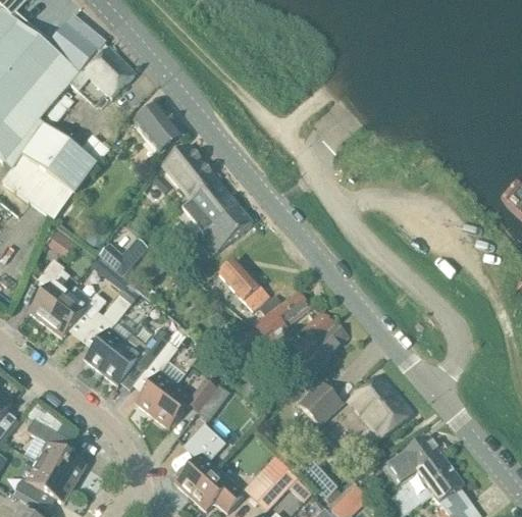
[(0,0),(0,158),(11,167),(1,179),(53,221),(110,149),(91,134),(80,150),(51,130),(74,100),(64,92),(70,84),(95,107),(100,102),(79,81),(88,71),(84,68),(82,70),(50,42),(51,41),(15,11),(25,0),(0,0)]
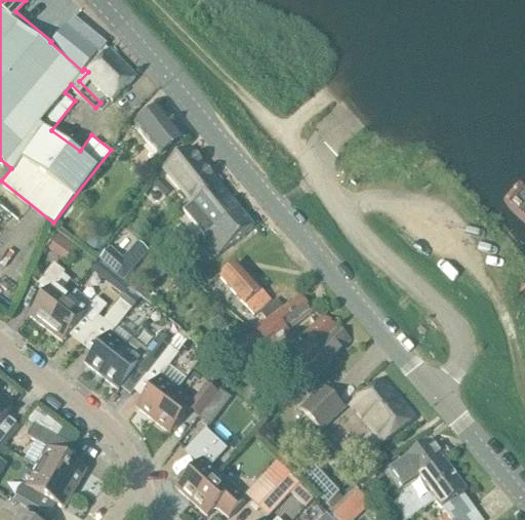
[(51,41),(50,42),(82,71),(84,69),(105,42),(106,41),(74,14),(51,41)]
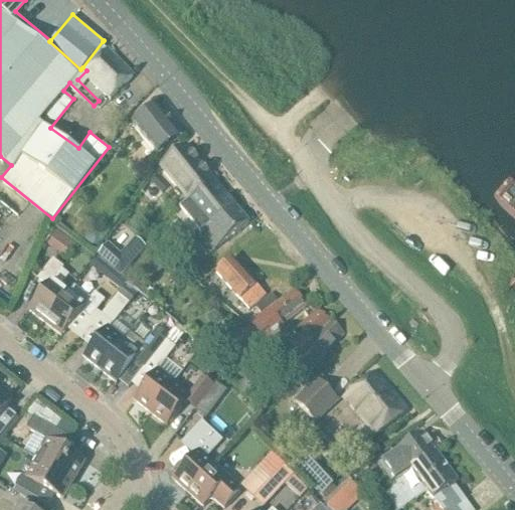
[(77,79),(99,101),(108,93),(110,96),(133,72),(103,41),(82,67),(87,70),(77,79)]
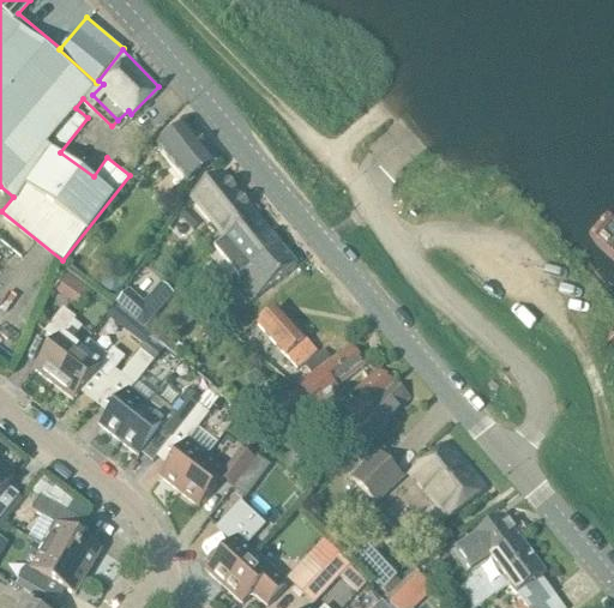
[(158,144),(188,181),(216,158),(186,121),(158,144)]
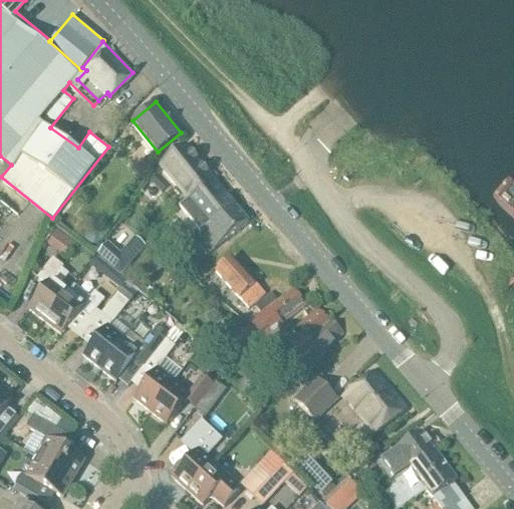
[(161,163),(189,198),(190,199),(215,178),(186,143),(161,163)]
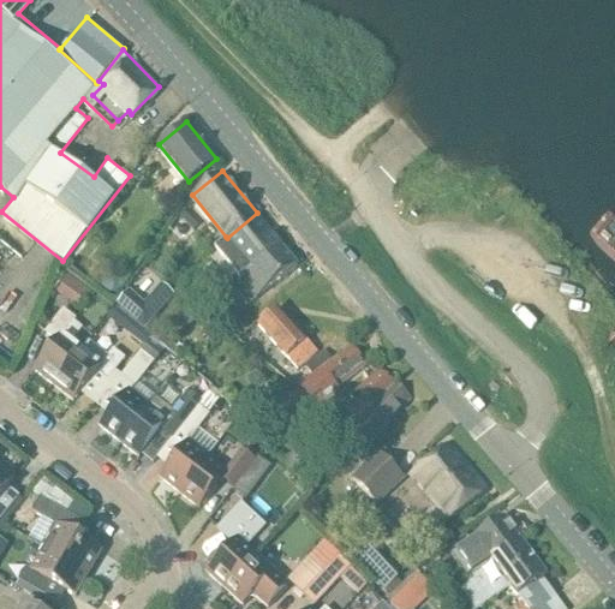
[(226,237),(215,246),(239,276),(281,243),(257,213),(227,238),(226,237)]
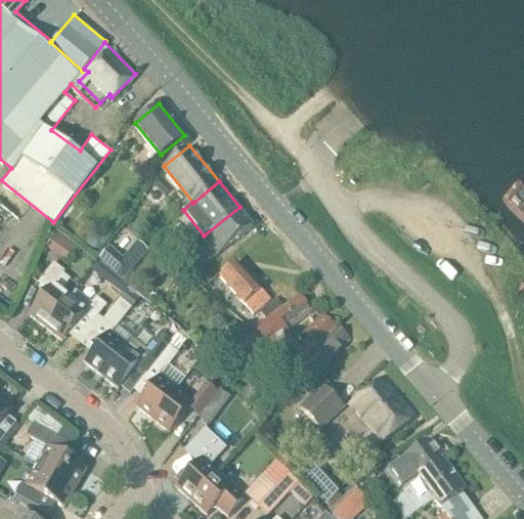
[(204,235),(218,253),(254,224),(239,207),(204,235)]
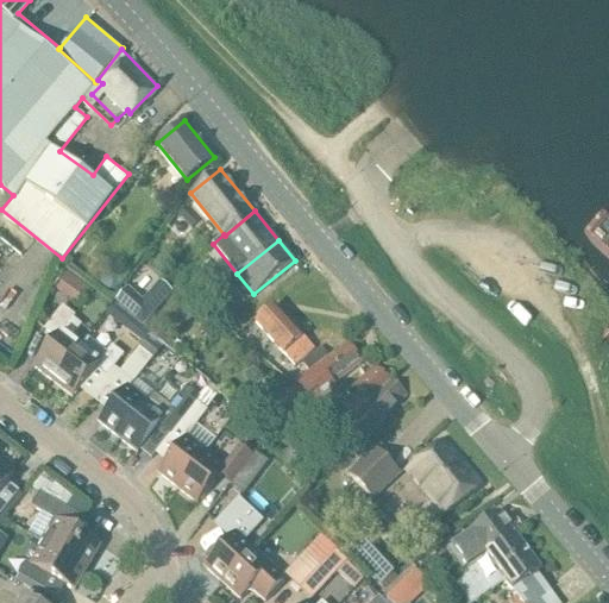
[(66,265),(52,283),(79,302),(92,284),(66,265)]
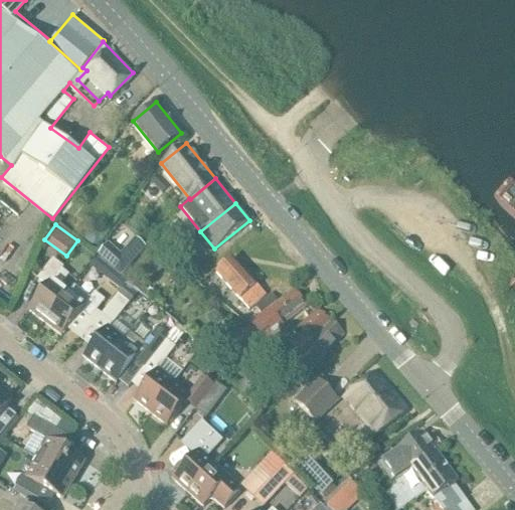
[(84,239),(98,243),(102,229),(88,226),(84,239)]
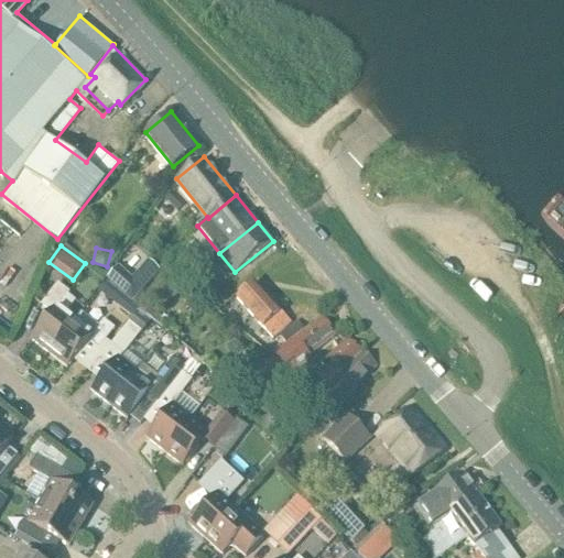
[(119,261),(107,274),(132,297),(161,266),(149,255),(132,273),(119,261)]
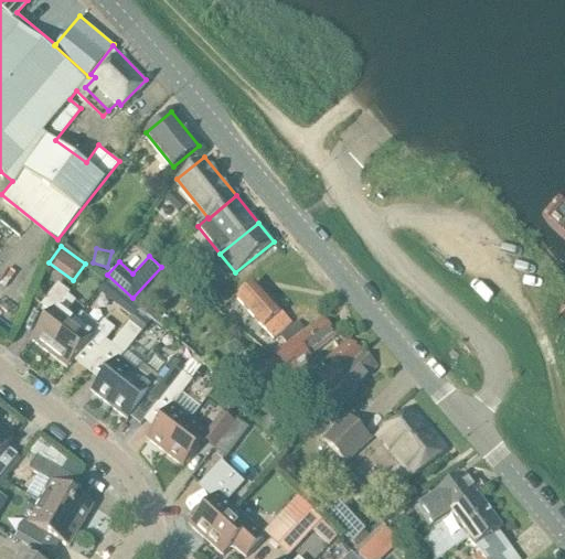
[(59,279),(42,301),(52,309),(32,335),(50,350),(76,315),(67,309),(76,298),(67,291),(70,288),(59,279)]
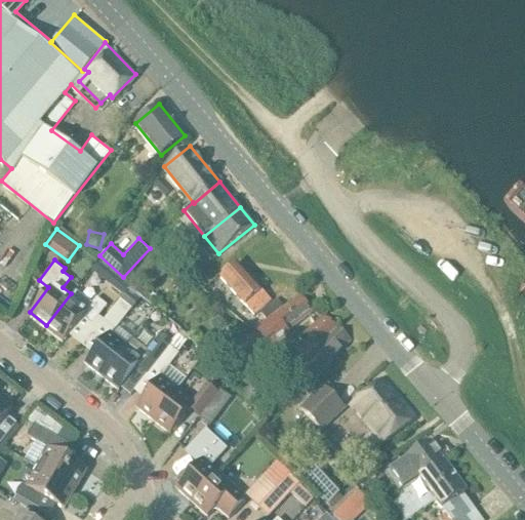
[(238,261),(223,274),(221,275),(244,302),(245,301),(253,311),(271,296),(238,261)]
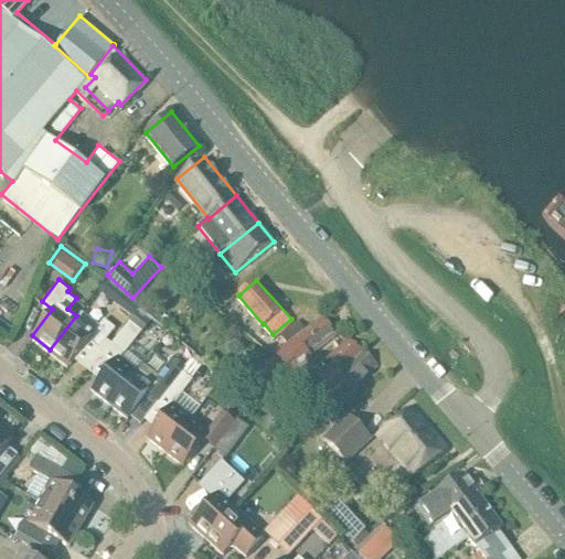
[(138,292),(132,299),(140,305),(138,308),(145,314),(151,308),(150,303),(138,292)]
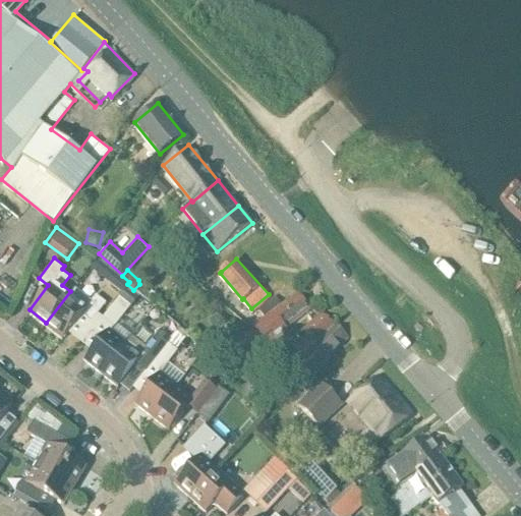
[(127,284),(103,314),(114,323),(137,293),(133,290),(127,284)]
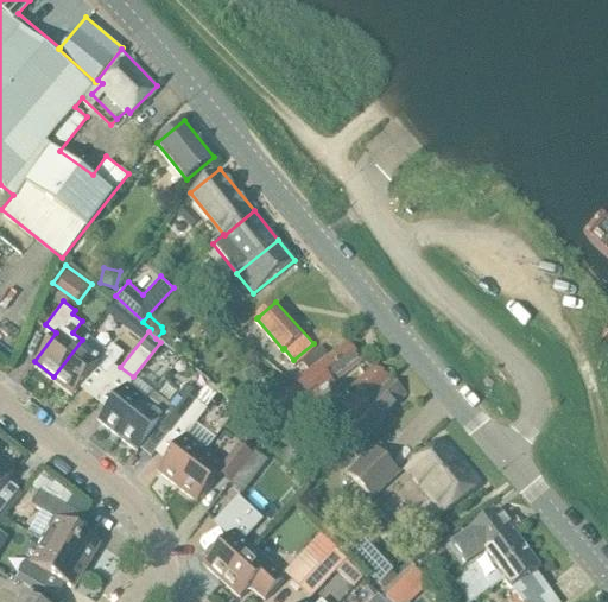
[(112,340),(106,347),(88,333),(82,340),(54,376),(74,392),(96,363),(107,372),(125,349),(112,340)]
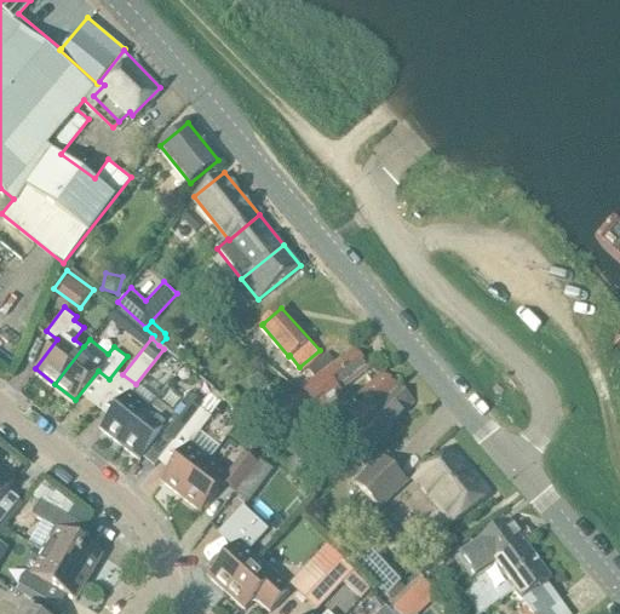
[(355,344),(336,359),(326,367),(327,368),(285,401),(303,423),(345,390),(342,385),(369,363),(355,344)]
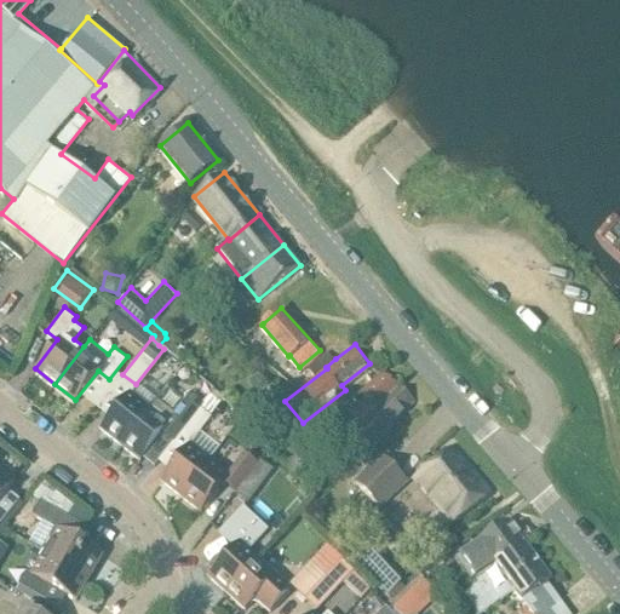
[(371,396),(351,417),(352,418),(361,426),(397,383),(383,368),(362,389),(371,396)]
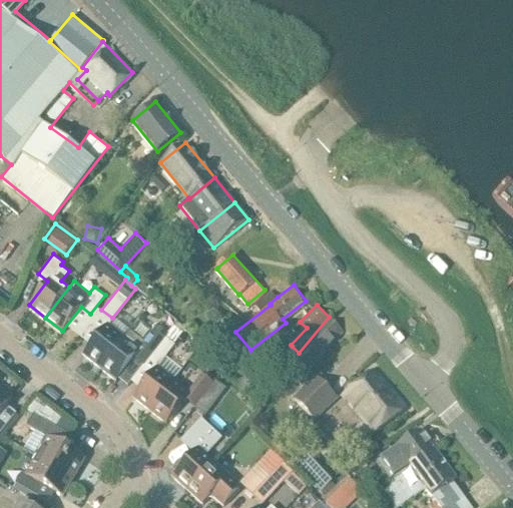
[(116,378),(134,355),(143,363),(150,354),(173,323),(174,321),(168,316),(166,314),(165,314),(157,324),(156,324),(143,340),(129,328),(123,335),(99,365),(116,378)]
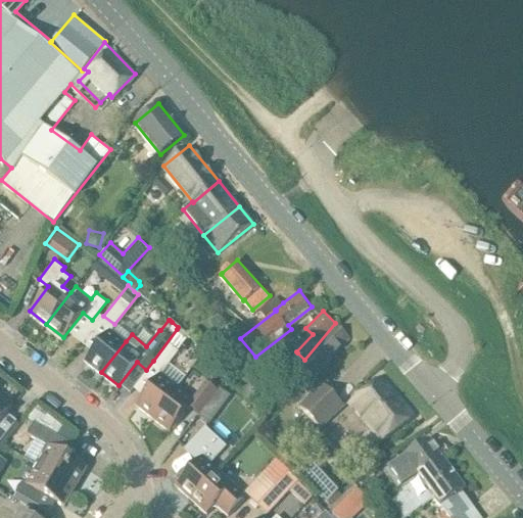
[(304,360),(301,363),(314,373),(335,348),(348,333),(336,322),(335,323),(304,360)]
